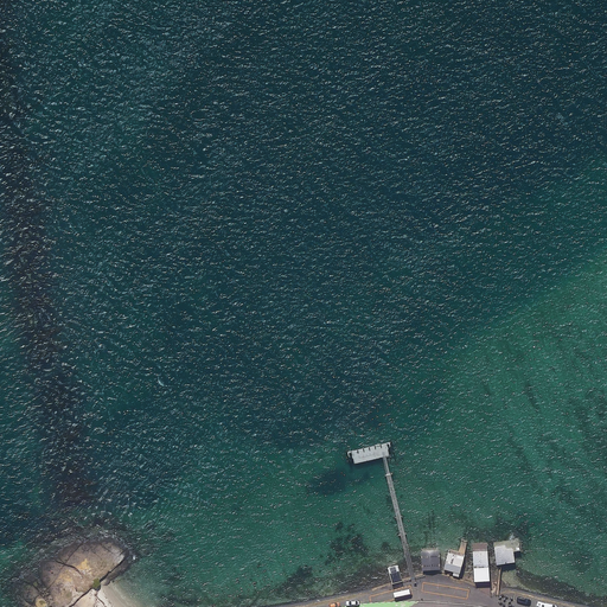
[(351,452),(387,442),(388,442),(385,432),(384,432),(349,440),(345,442),(342,447),(346,451),(351,452)]
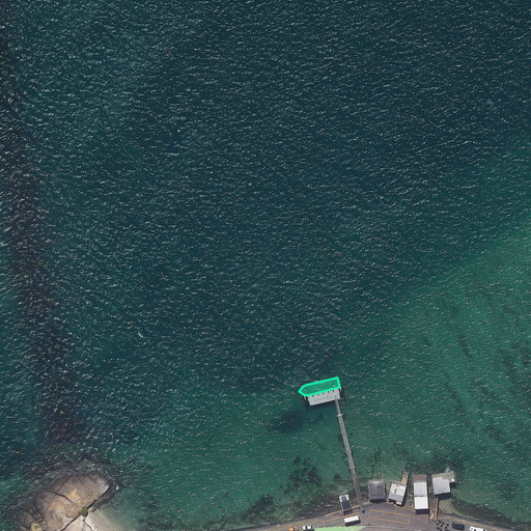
[(454,471),(432,474),(435,495),(450,493),(449,482),(455,482),(454,471)]
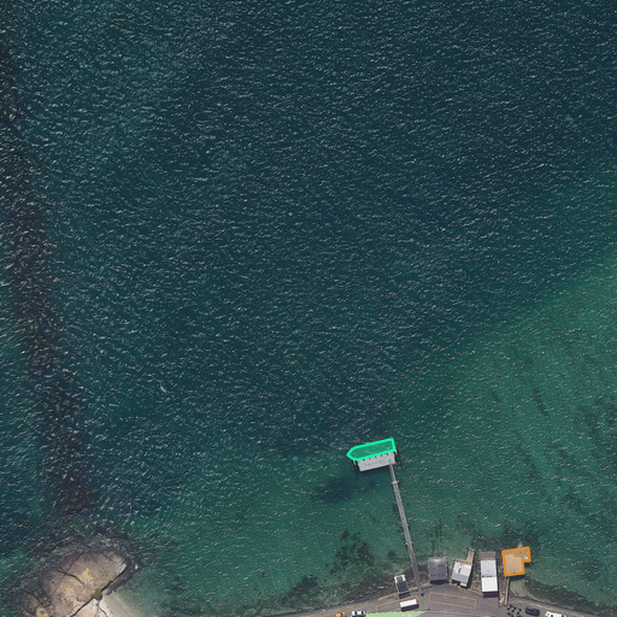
[(448,559),(428,560),(429,582),(448,581),(448,559)]
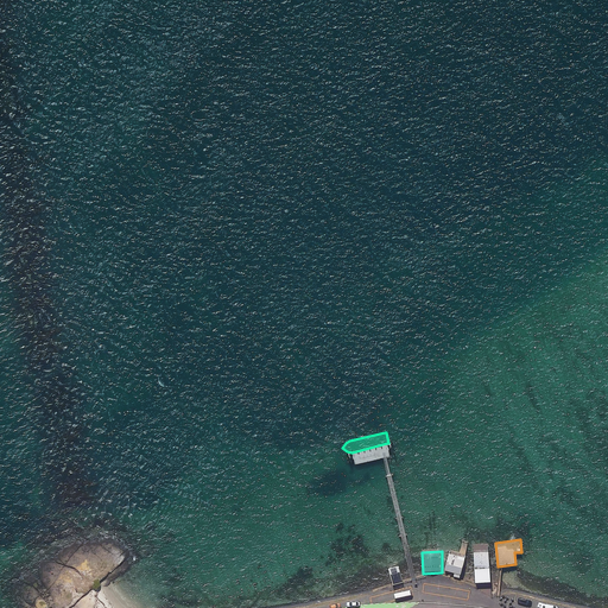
[(475,583),(491,582),(488,551),(473,552),(475,583)]
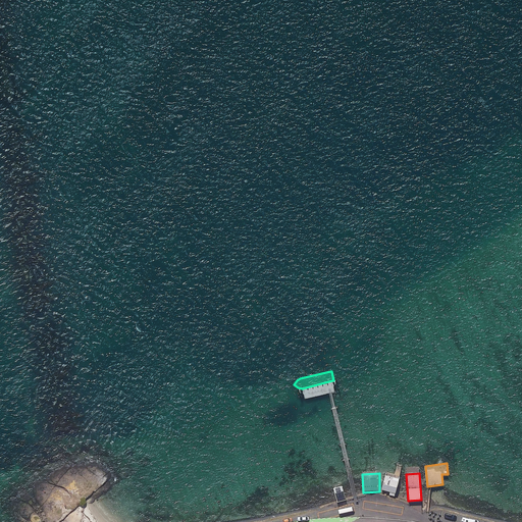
[(381,490),(389,491),(389,494),(395,497),(396,493),(399,479),(385,476),(381,490)]
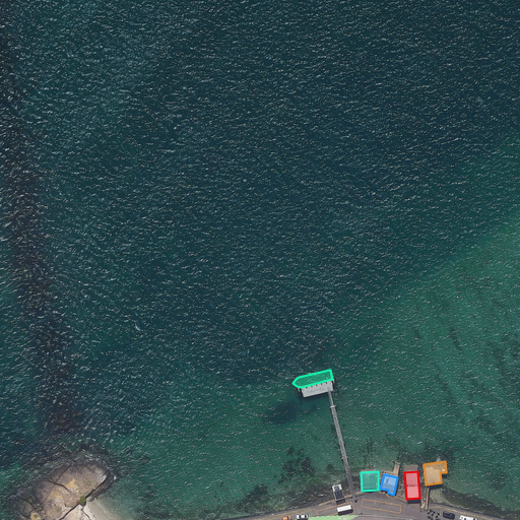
[(339,481),(331,483),(336,500),(344,498),(339,481)]
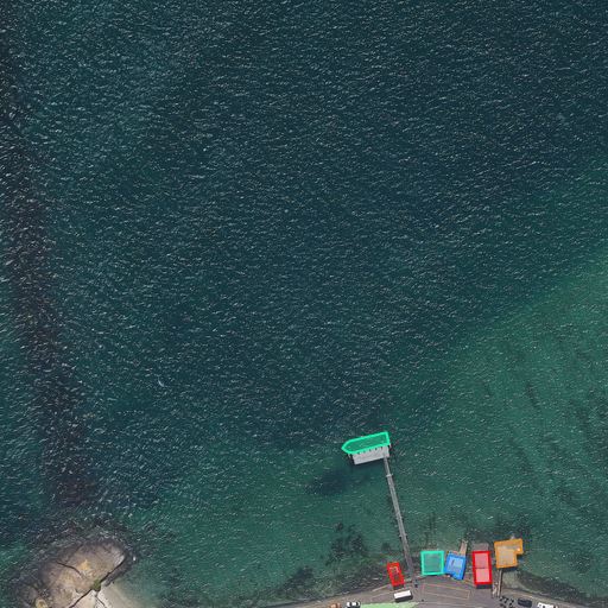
All buildings are outlined.
